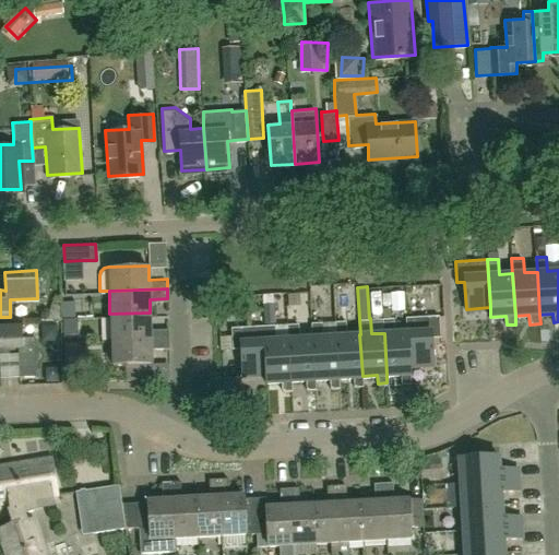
[(395,288),(370,290),(371,310),(395,309),(395,288)]
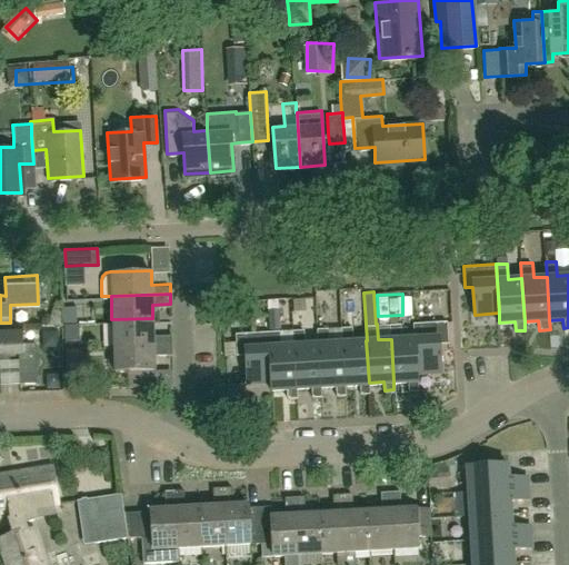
[(63,321),(78,320),(77,303),(62,303),(63,321)]
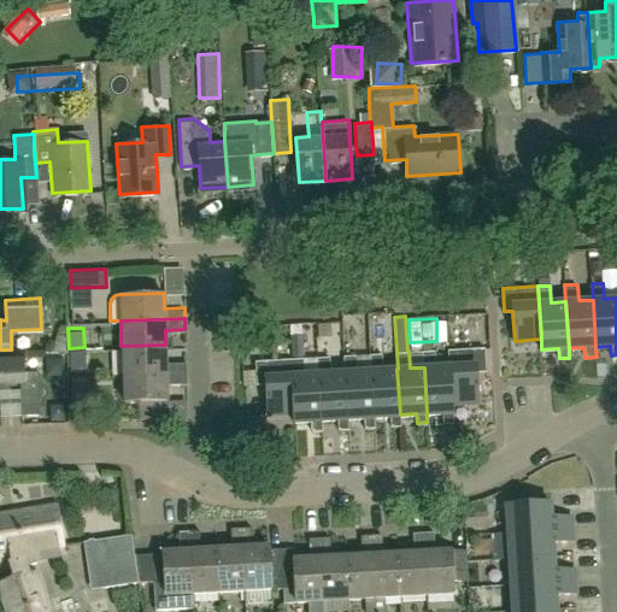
[(121,346),(122,372),(187,371),(187,360),(165,362),(165,345),(121,346)]
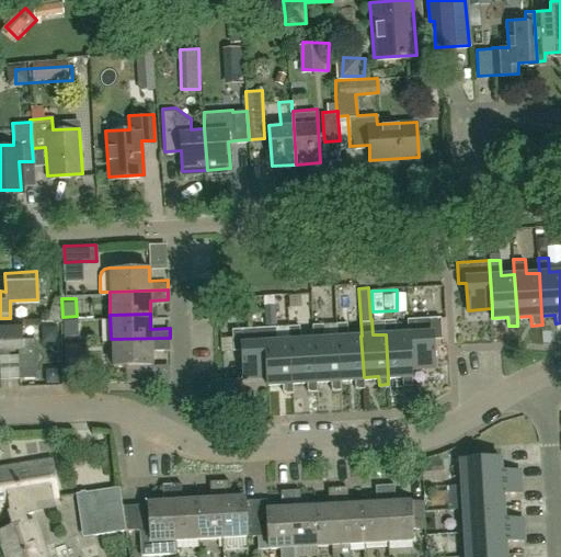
[(409,332),(411,365),(435,364),(433,337),(443,337),(441,315),(408,317),(409,332)]
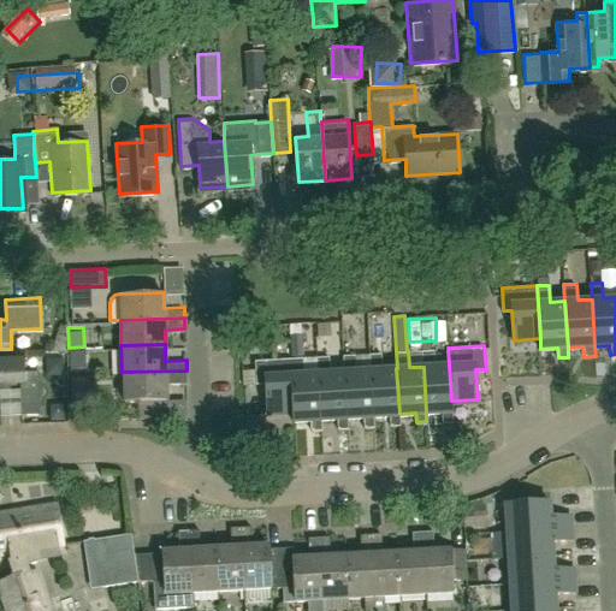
[(41,410),(40,402),(39,367),(24,368),(23,348),(11,349),(0,349),(0,386),(10,386),(9,378),(19,378),(22,410),(41,410)]
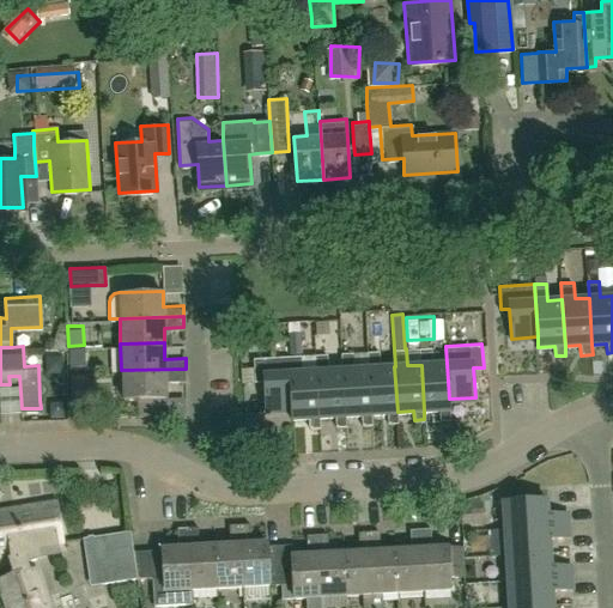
[(449,399),(447,363),(434,364),(432,347),(420,347),(422,364),(422,365),(424,411),(439,409),(441,419),(450,419),(449,399)]
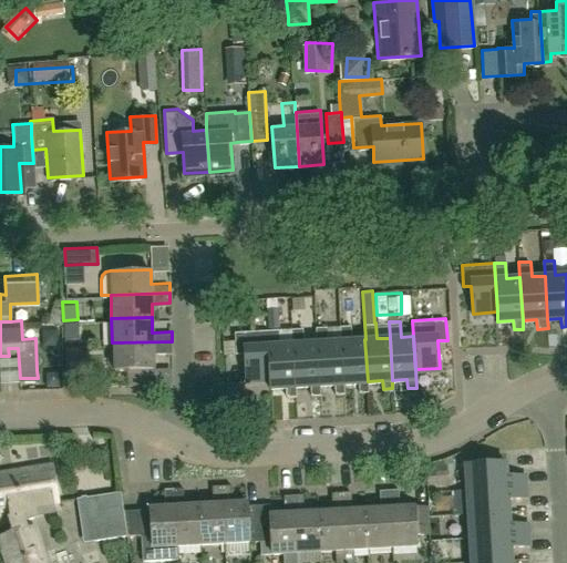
[(368,381),(364,339),(352,340),(351,324),(340,324),(341,340),(344,382),(359,381),(359,391),(368,390),(368,381)]
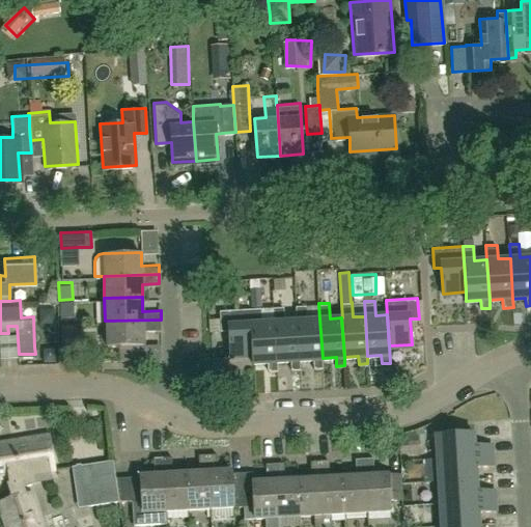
[(323,358),(319,319),(308,320),(307,304),(297,305),(298,320),(297,320),(300,359),(313,358),(313,367),(323,366),(323,358)]
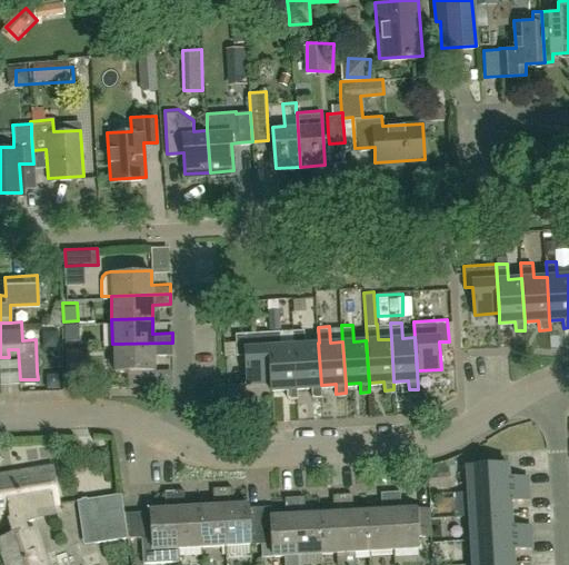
[(321,385),(318,343),(306,344),(305,327),(293,328),(295,345),(293,345),(297,386),(311,386),(311,395),(321,395),(321,385)]
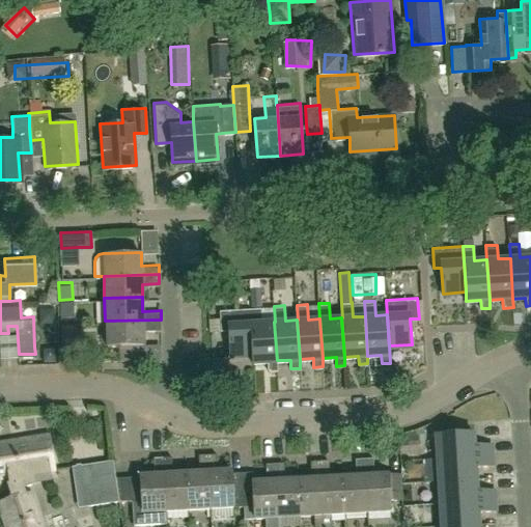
[(252,354),(249,307),(220,309),(221,329),(229,329),(231,355),(252,354)]
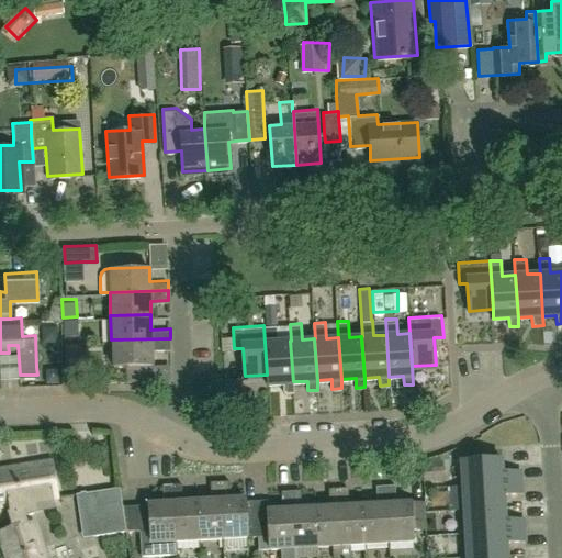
[(293,381),(290,341),(278,341),(277,325),(263,325),(267,375),(268,383),(283,382),(284,391),(293,391),(293,381)]
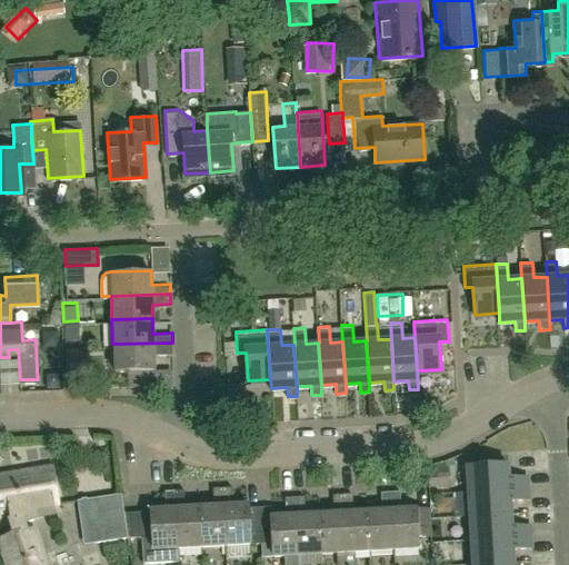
[(172,353),(172,343),(112,344),(113,368),(127,368),(127,385),(153,385),(152,368),(155,368),(153,353),(172,353)]
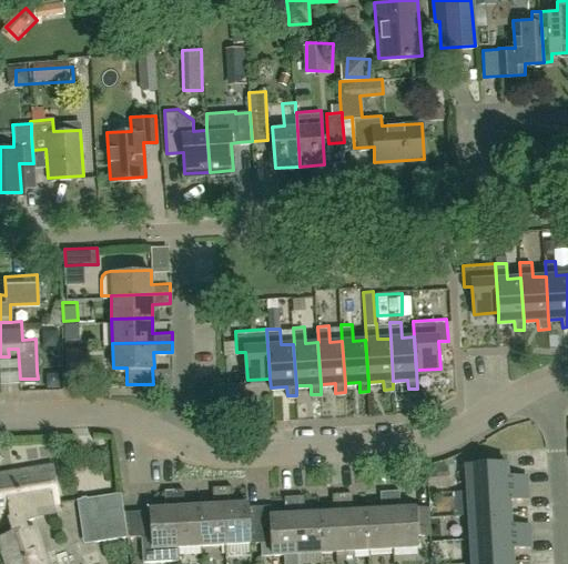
[(490,449),(492,463),(466,464),(467,490),(527,485),(526,474),(507,475),(506,462),(504,462),(503,447),(490,449)]
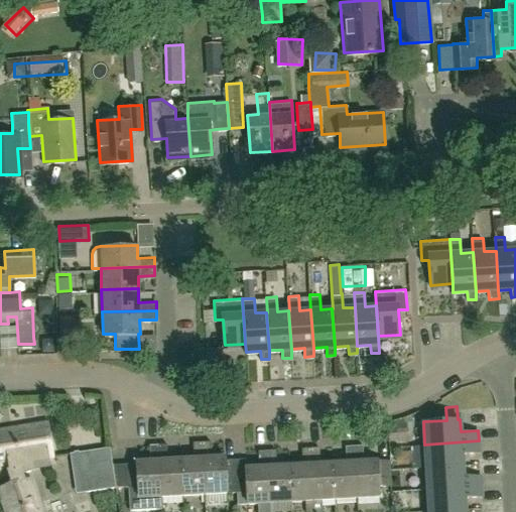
[(53,422),(58,443),(72,440),(66,419),(53,422)]
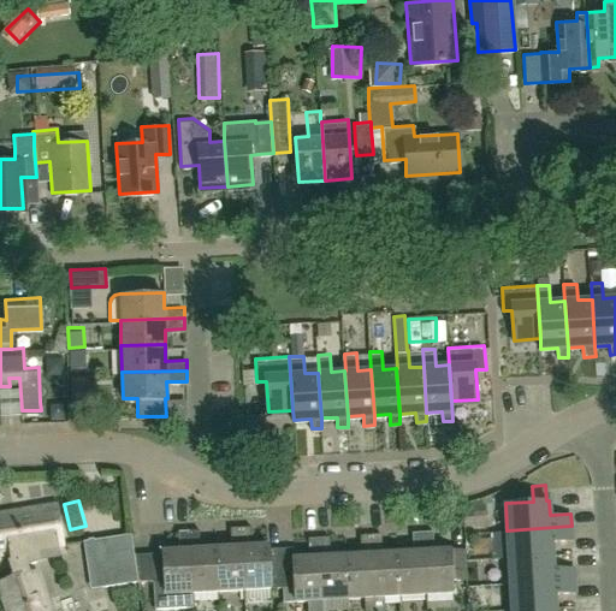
[(35,547),(64,543),(57,502),(0,510),(0,552),(10,551),(11,559),(9,559),(15,575),(0,579),(0,587),(7,610),(48,610),(35,569),(30,570),(28,563),(36,561),(35,547)]
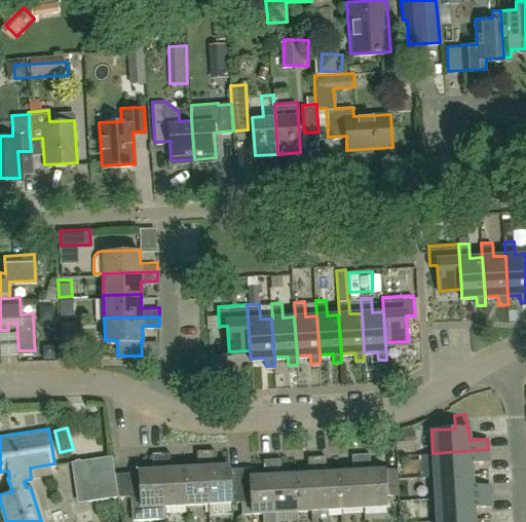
[(214,448),(205,449),(209,501),(241,499),(238,467),(229,467),(229,463),(215,464),(214,448)]
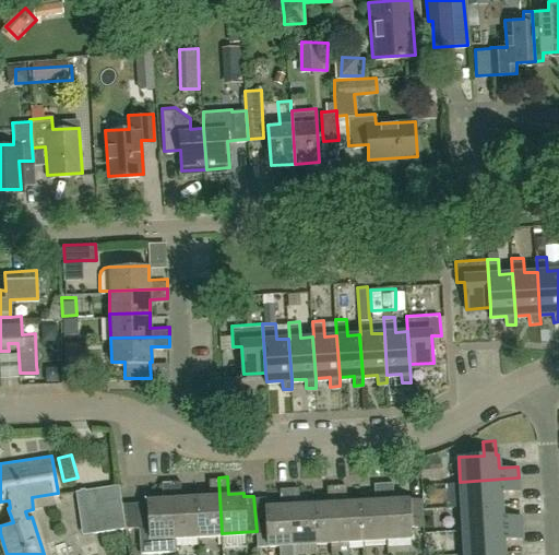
[(209,495),(195,496),(198,535),(222,533),(218,477),(209,479),(209,495)]
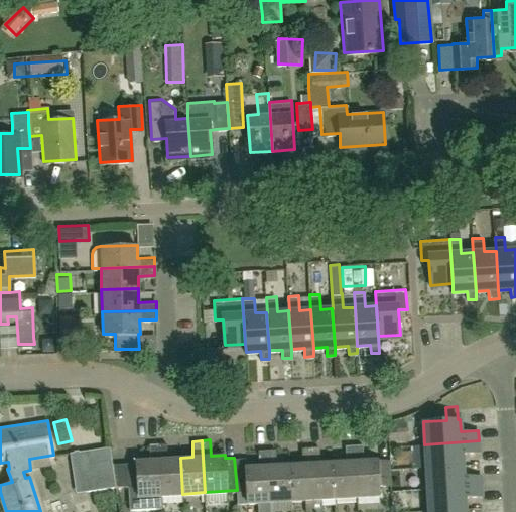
[(479,440),(424,444),(426,467),(463,464),(462,452),(480,451),(479,440)]
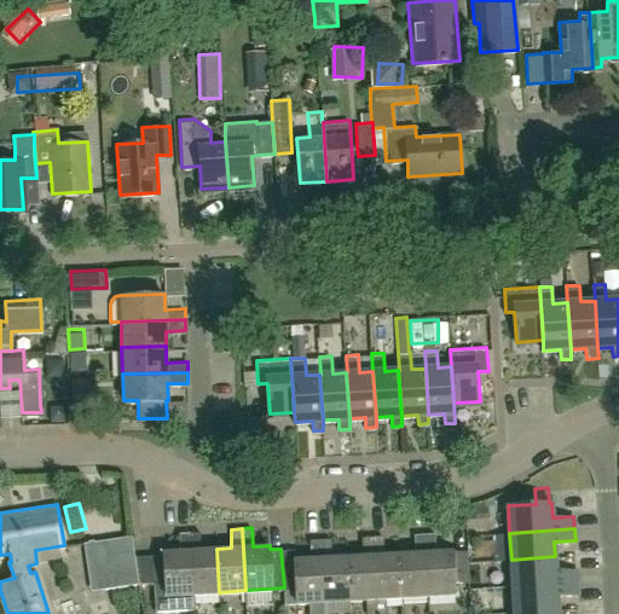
[(194,608),(194,594),(192,594),(189,531),(178,532),(179,551),(163,551),(163,554),(149,554),(150,581),(154,581),(156,610),(194,608)]
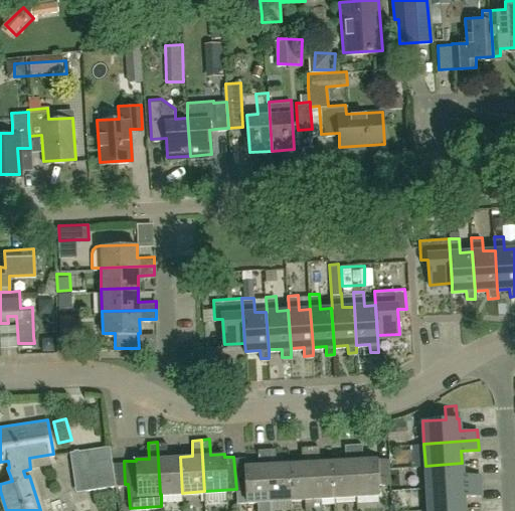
[(166,442),(157,442),(160,494),(161,494),(182,493),(180,457),(167,457),(166,442)]
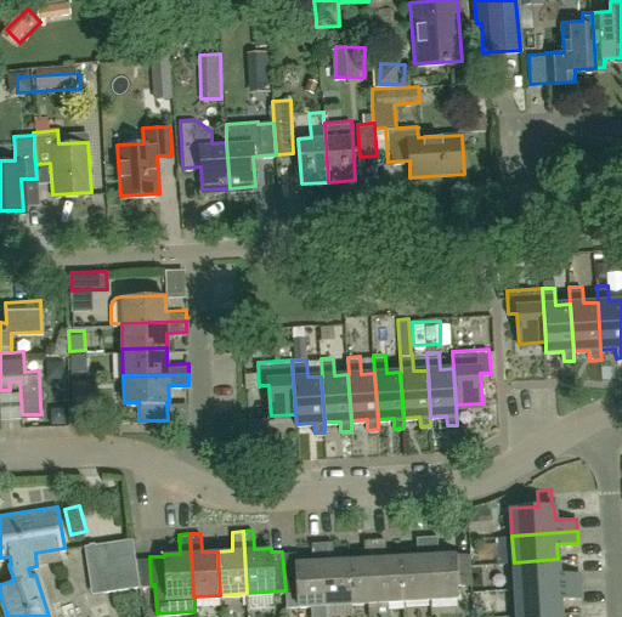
[(418,555),(401,556),(405,599),(430,598),(427,535),(417,536),(418,555)]
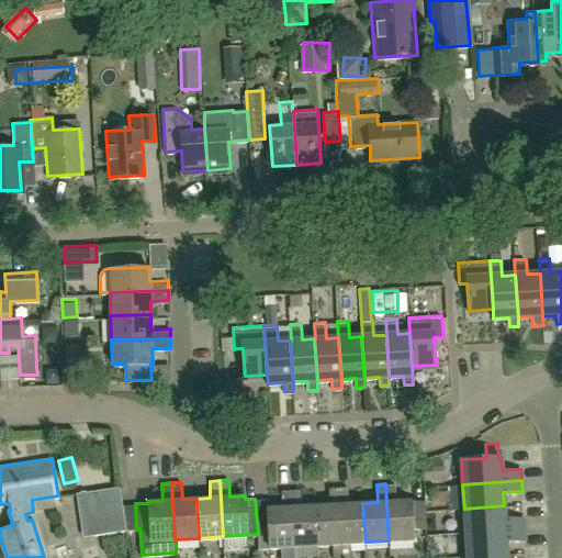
[(395,483),(385,483),(389,540),(413,539),(413,528),(426,528),(425,500),(411,500),(396,501),(395,483)]
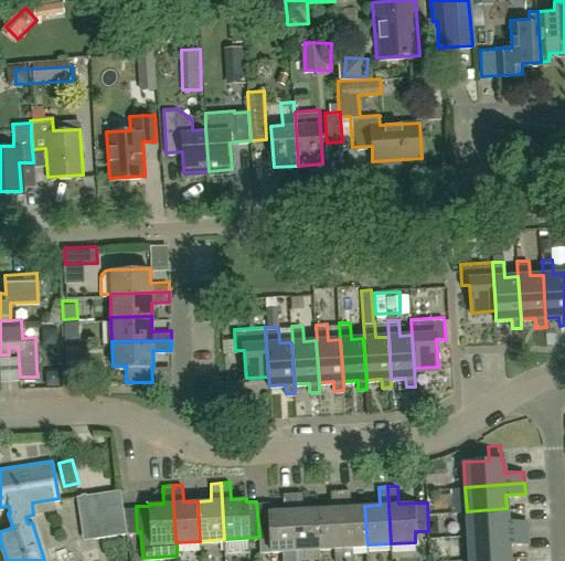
[(119,489),(77,495),(83,538),(125,531),(119,496),(119,489)]
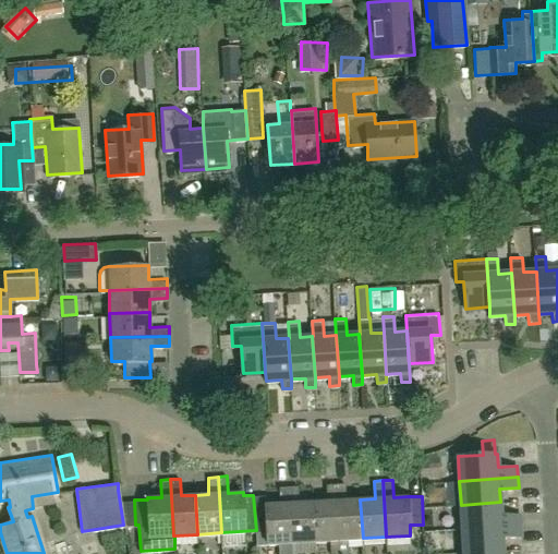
[(328,502),(313,502),(316,541),(316,549),(330,548),(330,553),(339,553),(335,483),(327,484),(328,502)]
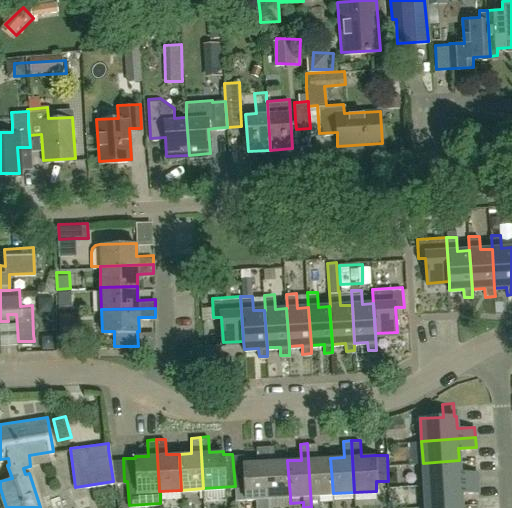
[(319,494),(333,493),(330,458),(318,459),(317,443),(307,443),(311,507),(320,506),(319,494)]
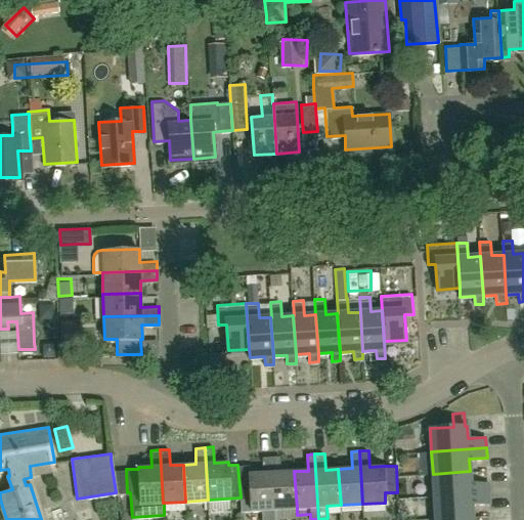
[(274,509),(297,508),(294,471),(281,472),(280,456),(270,457),(273,509),(274,509)]
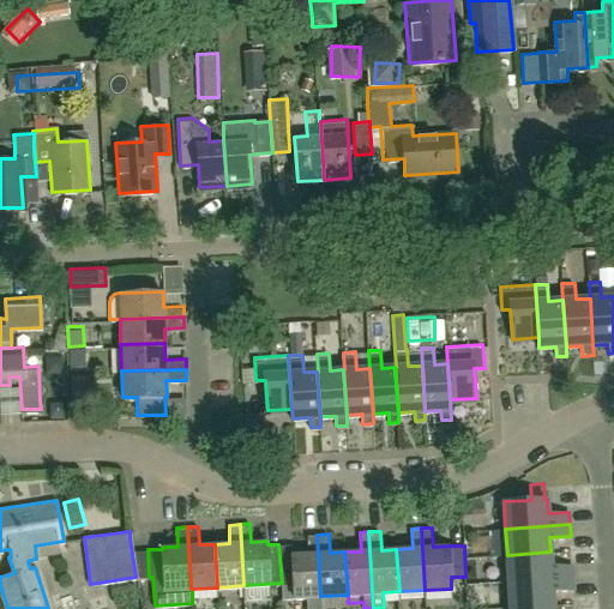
[(292,543),(278,544),(282,583),(283,583),(283,598),(307,597),(307,608),(321,608),(321,596),(320,596),(317,535),(307,535),(308,554),(293,555),(292,543)]
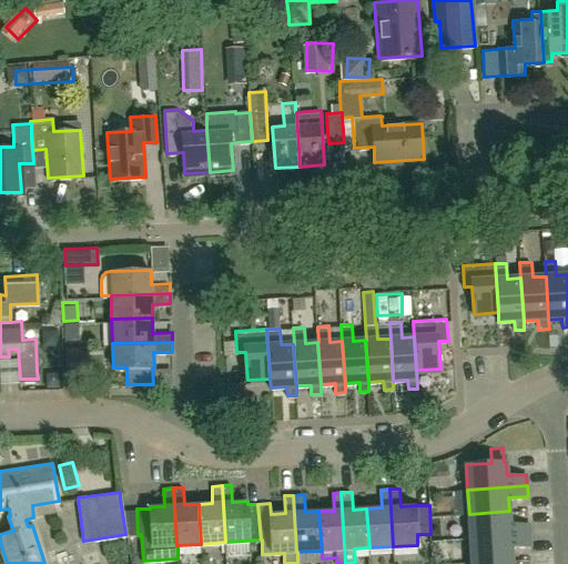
[(509,511),(469,514),(470,537),(530,534),(529,522),(510,523),(509,511)]
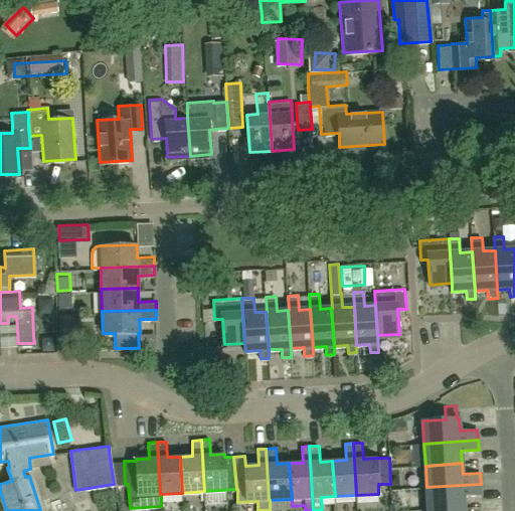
[(481,484),(426,487),(428,509),(465,507),(464,495),(481,494),(481,484)]
